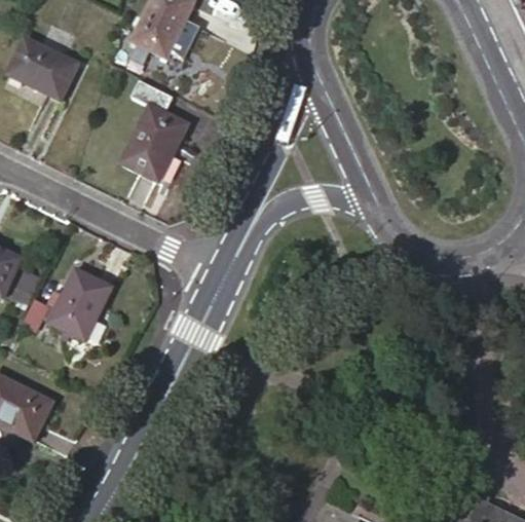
[(154,0),(136,40),(170,57),(173,50),(187,20),(197,0),(154,0)]
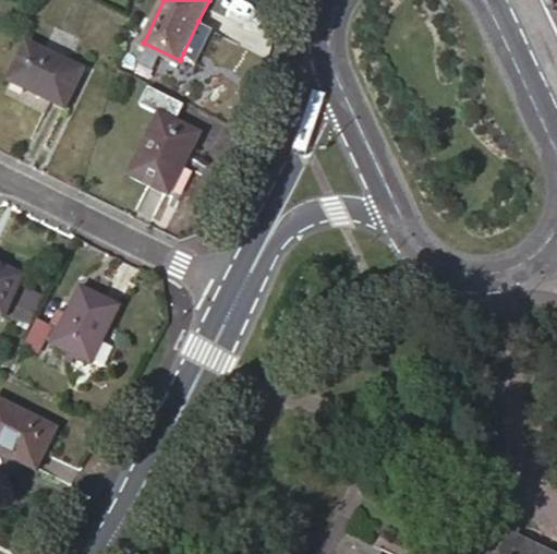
[(213,27),(198,21),(183,53),(196,61),(213,27)]
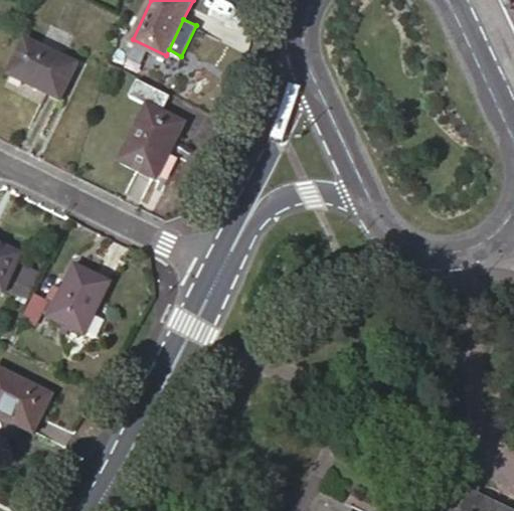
[(8,71),(61,98),(79,61),(26,36),(8,71)]
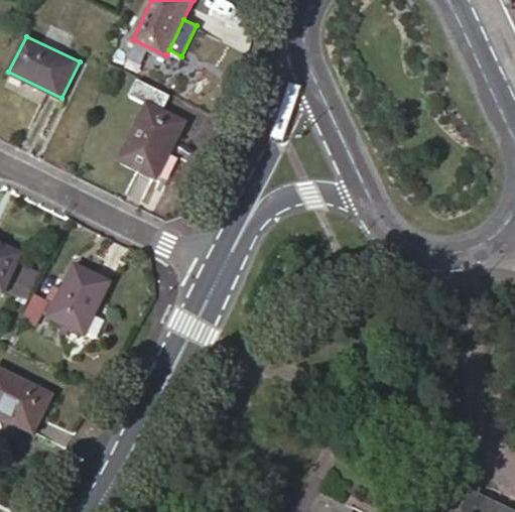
[(121,158),(155,175),(172,141),(175,142),(186,120),(163,110),(170,95),(139,80),(131,96),(147,104),(121,158)]
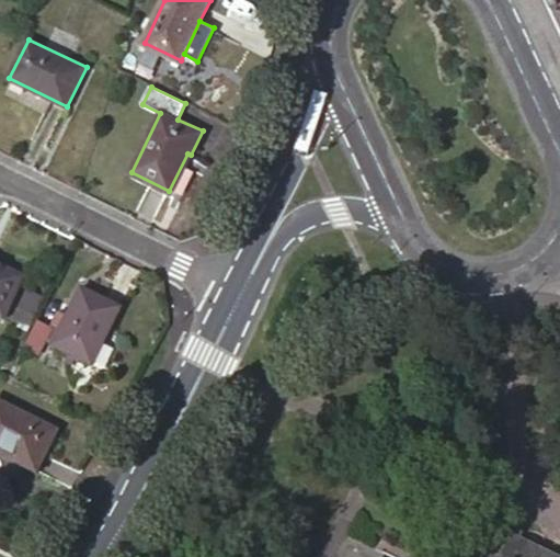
[(0,313),(6,316),(26,273),(7,263),(4,268),(0,265),(0,313)]
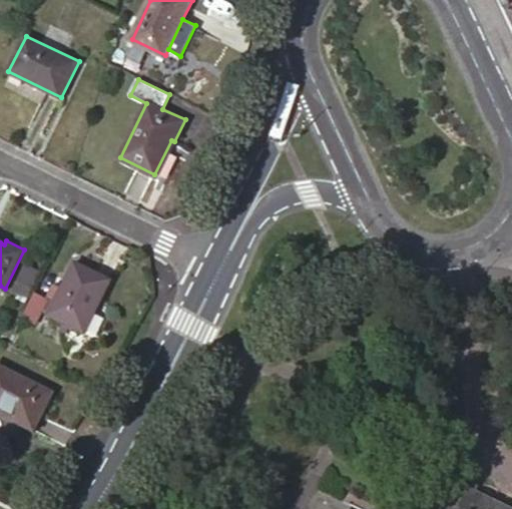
[(50,313),(85,331),(112,279),(76,261),(50,313)]
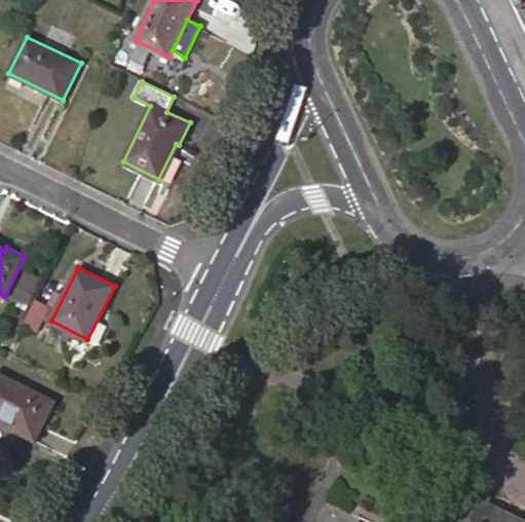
[(15,350),(29,358),(42,333),(28,325),(15,350)]
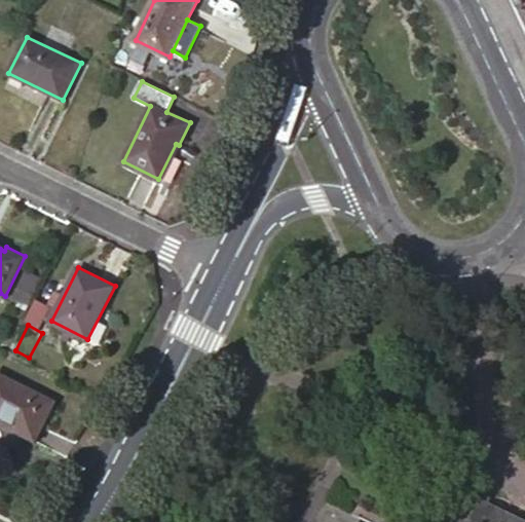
[(0,419),(29,435),(39,412),(47,416),(54,400),(0,372),(0,419)]
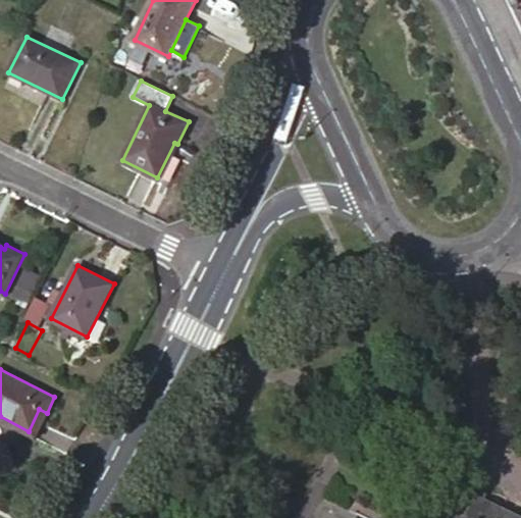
[(39,409),(29,431),(36,434),(47,413),(39,409)]
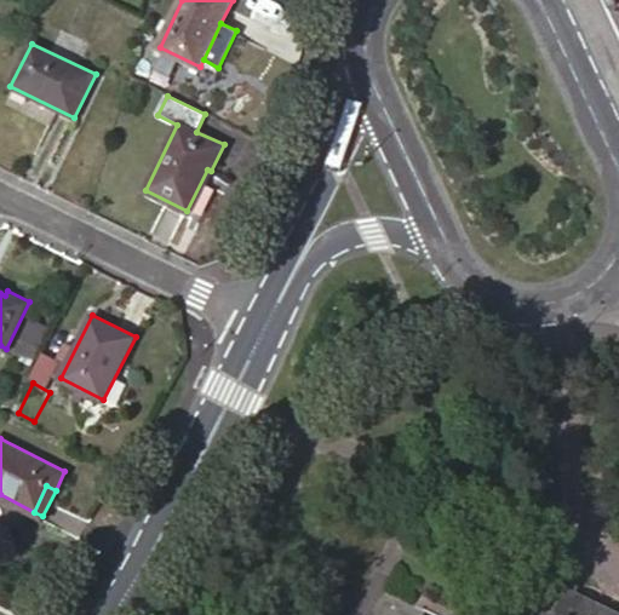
[(559,614),(617,614),(571,592),(559,614)]
